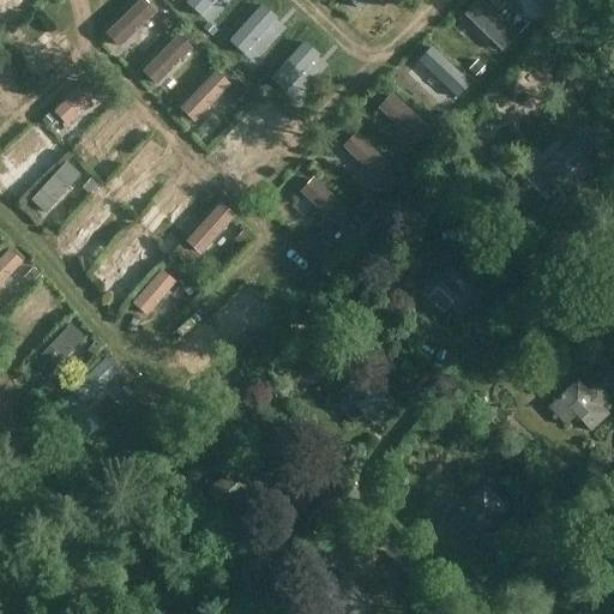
[(0,43),(32,14),(20,0),(17,0),(0,16),(0,43)]
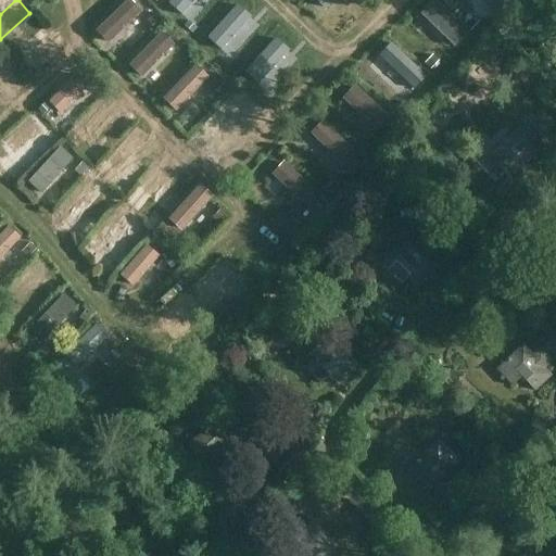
[(338,0),(333,0),(326,14),(342,24),(352,9),(338,0)]
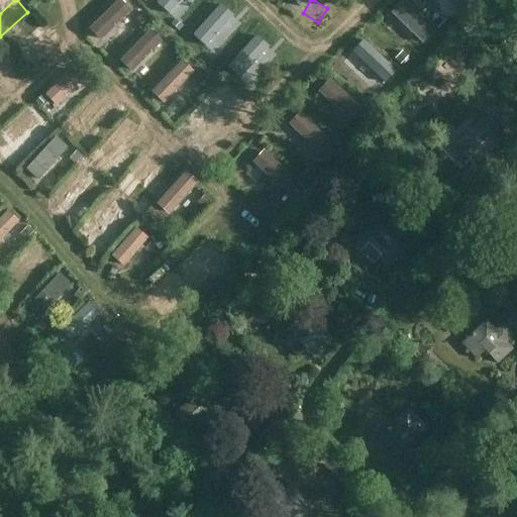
[(401,3),(391,13),(423,43),(432,33),(401,3)]
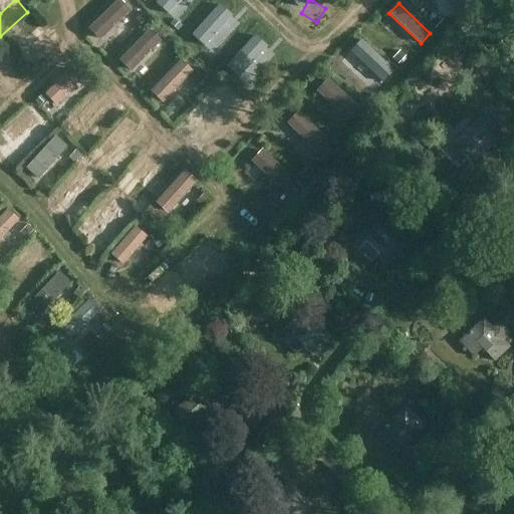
[(115,11),(83,40),(96,53),(127,24),(115,11)]
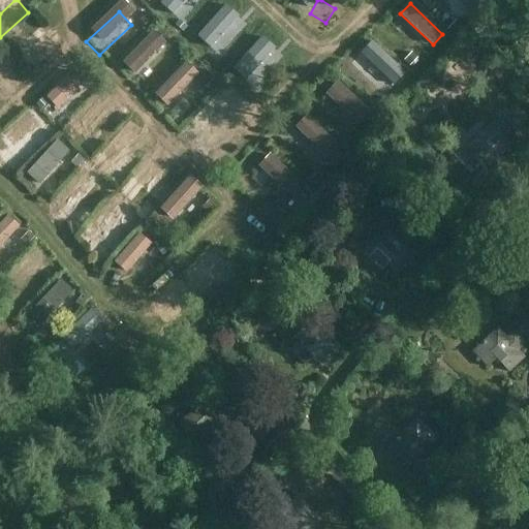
[(146,16),(141,21),(149,29),(154,24),(146,16)]
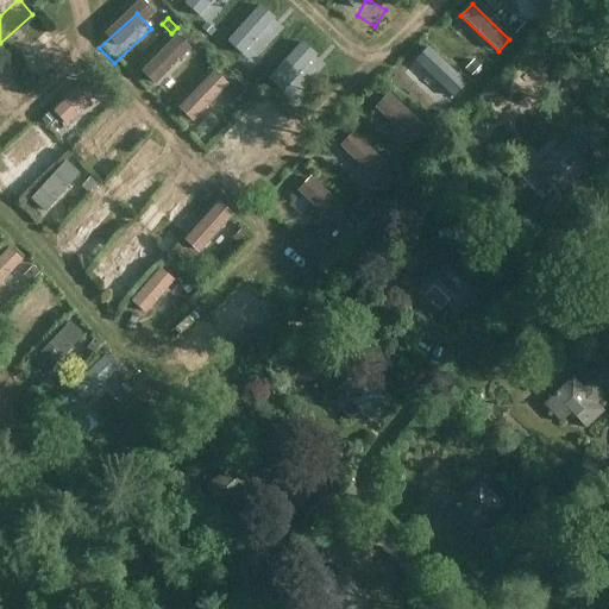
[(18,27),(11,35),(18,43),(26,37),(18,27)]
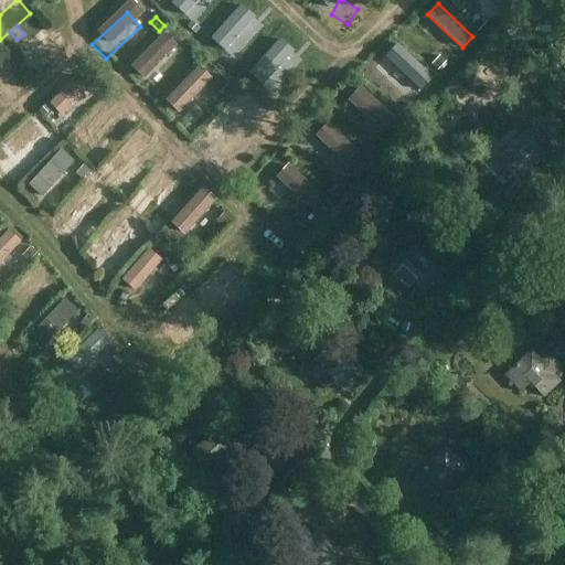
[(171,28),(164,33),(169,38),(176,32),(171,28)]
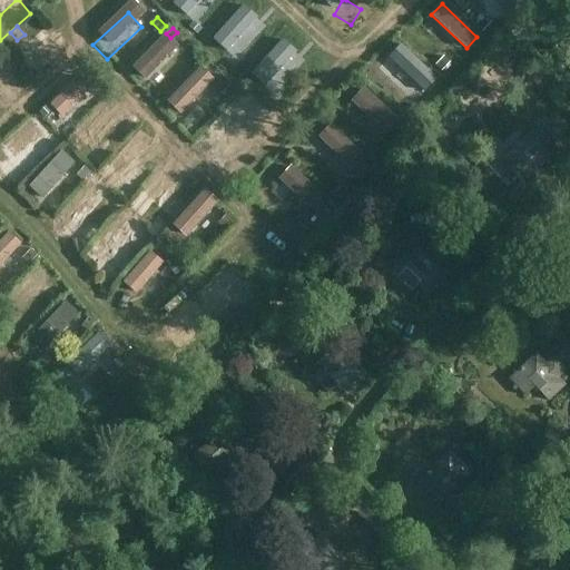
[(53,33),(25,59),(33,69),(62,43),(53,33)]
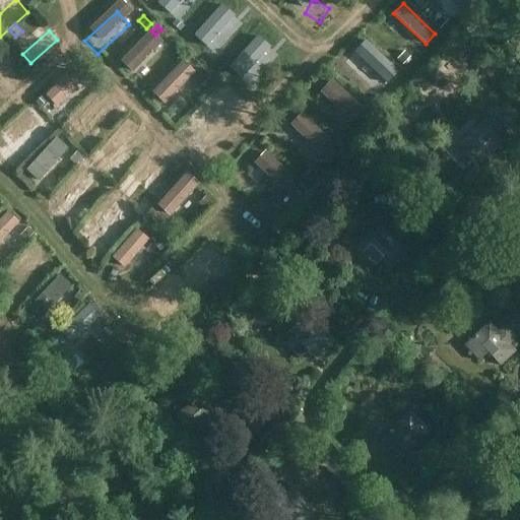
[(428,68),(437,58),(414,38),(405,48),(428,68)]
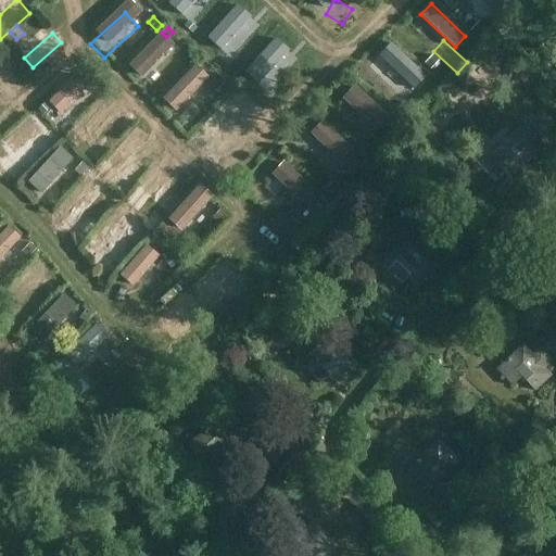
[(491,45),(480,55),(490,64),(501,53),(491,45)]
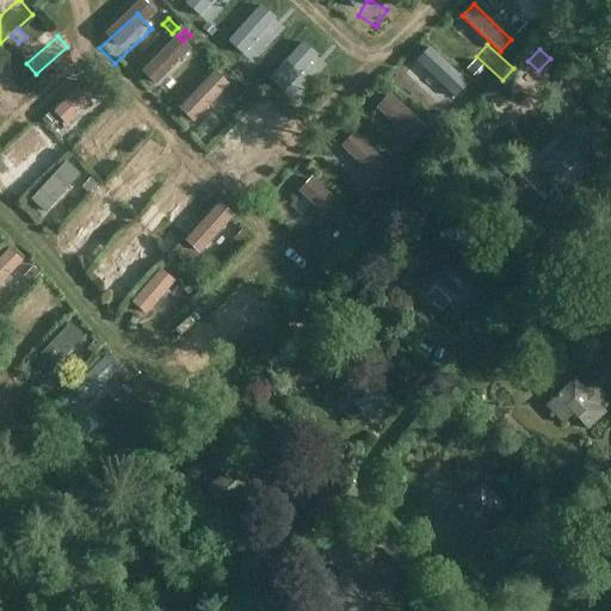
[(173,50),(139,82),(155,102),(191,69),(173,50)]
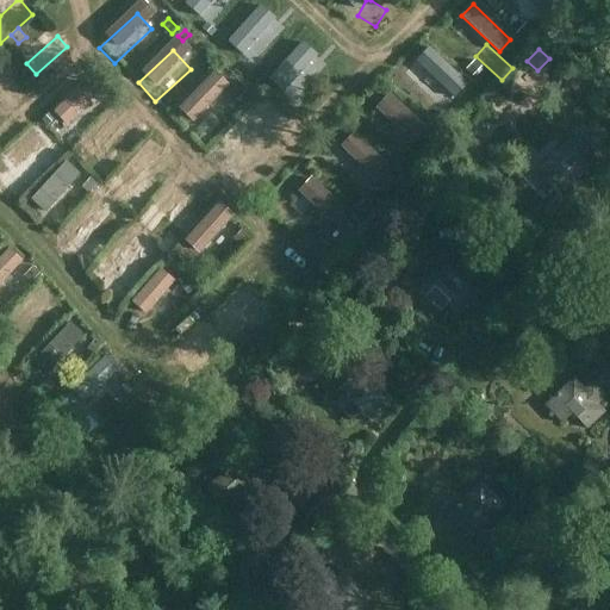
[(475,61),(466,70),(472,75),(481,66),(475,61)]
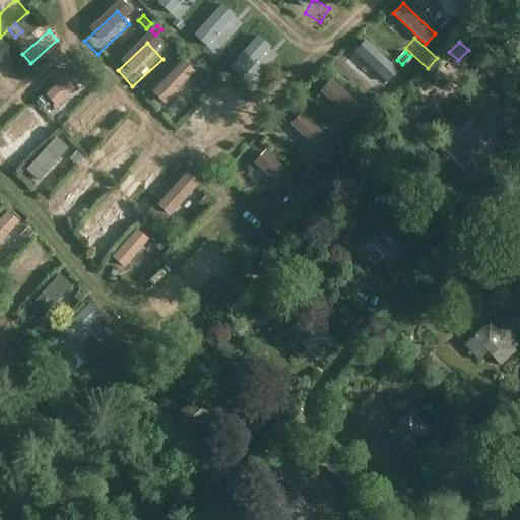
[(380,58),(371,67),(397,91),(405,83),(380,58)]
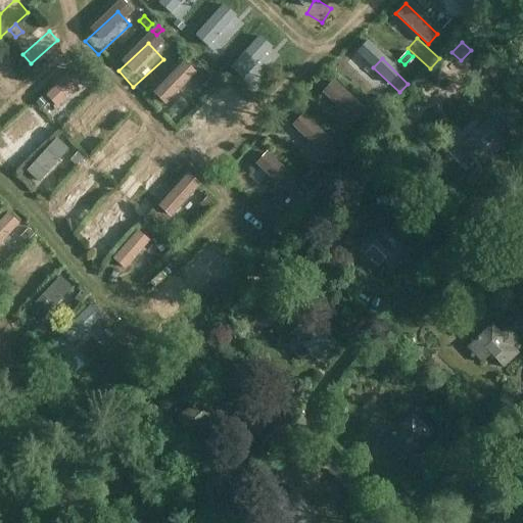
[(88,76),(77,64),(45,95),(46,96),(56,107),(88,76)]
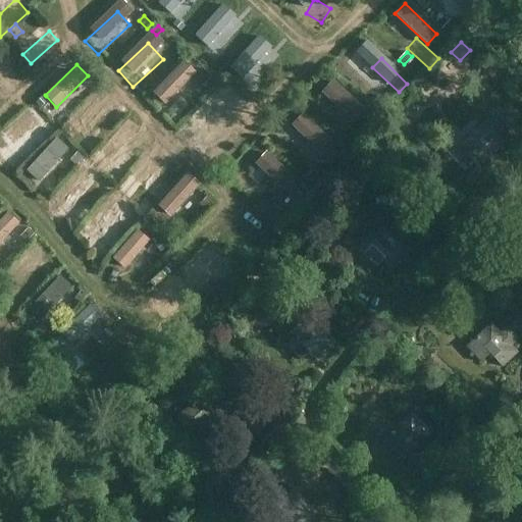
[(148,106),(163,119),(194,85),(179,71),(148,106)]
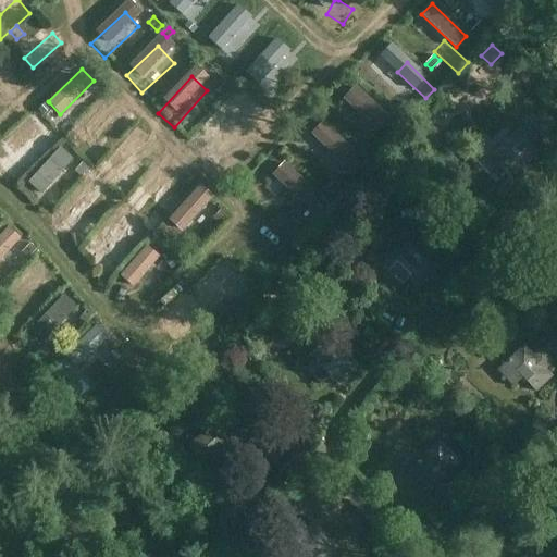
[(224,95),(233,87),(226,82),(219,89),(224,95)]
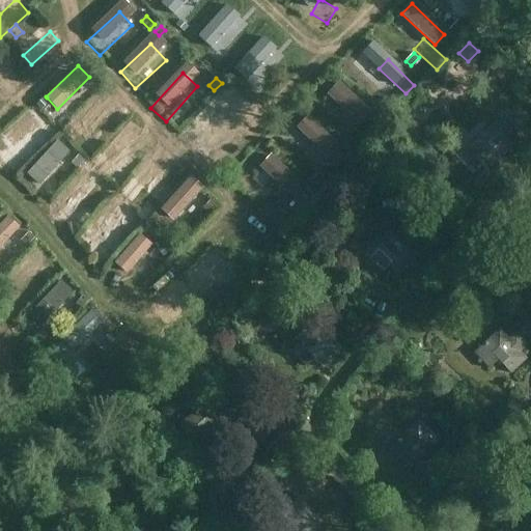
[(326,94),(359,124),(370,111),(338,81),(326,94)]
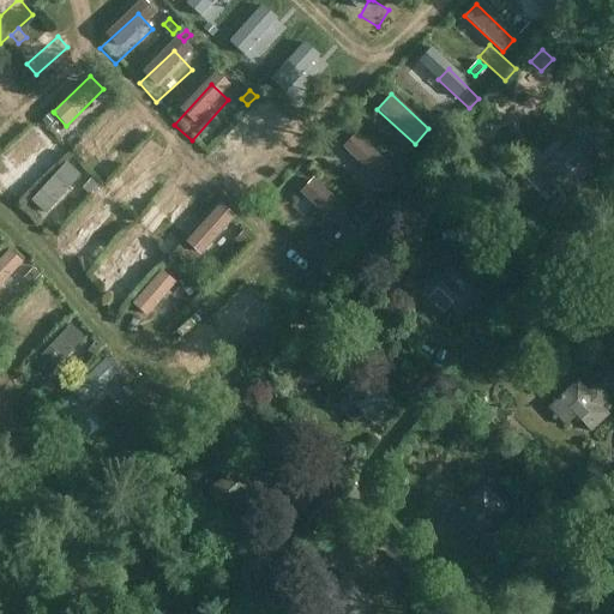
[(446,112),(437,122),(444,128),(453,119),(446,112)]
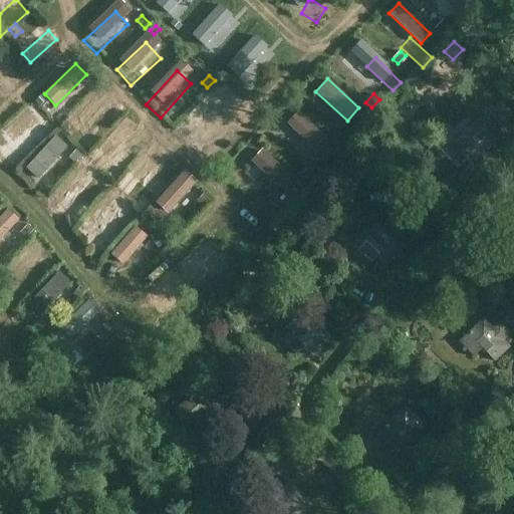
[(42,95),(35,101),(39,106),(46,99),(42,95)]
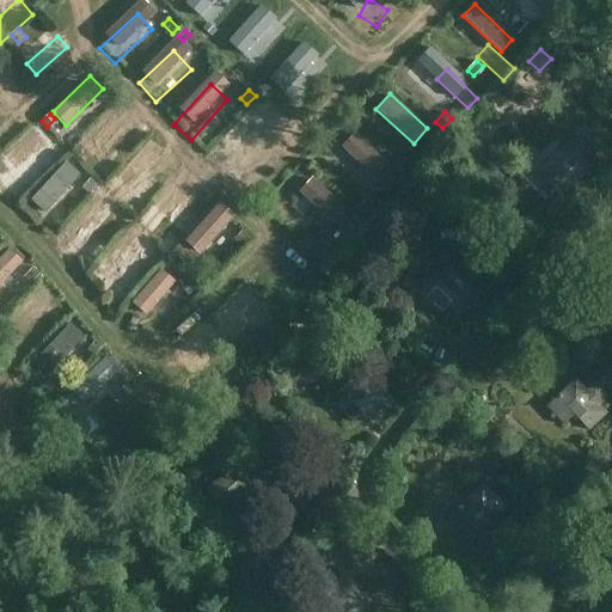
[(282,116),(276,123),(287,132),(293,126),(282,116)]
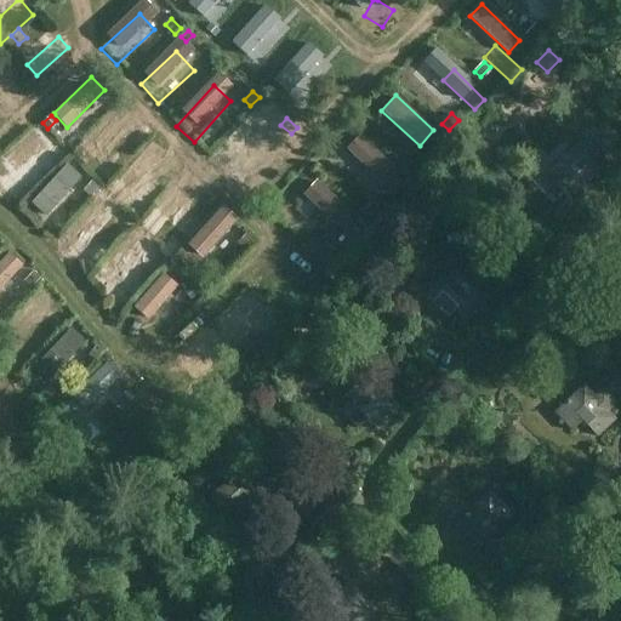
[(383,186),(397,171),(360,135),(346,149),(383,186)]
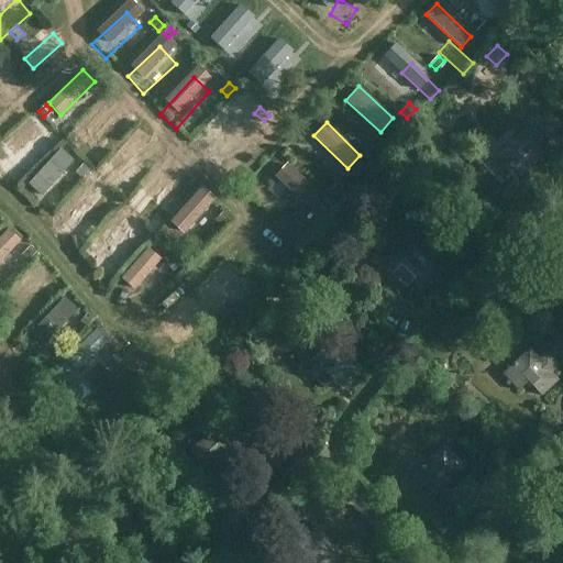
[(498,154),(519,177),(551,148),(530,125),(498,154)]
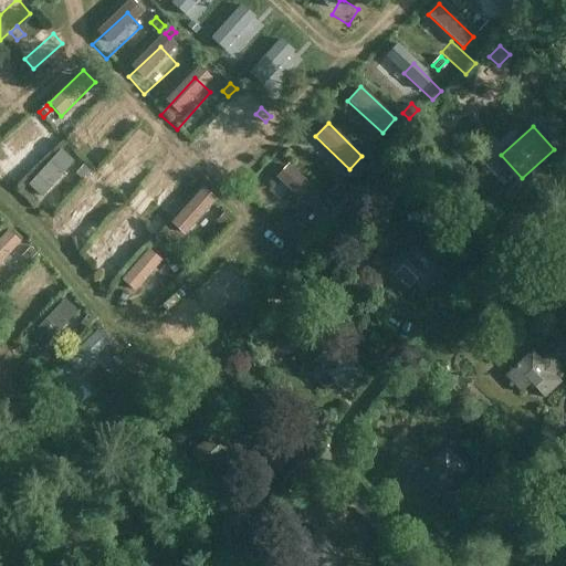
[(376,147),(366,156),(375,165),(384,156),(376,147)]
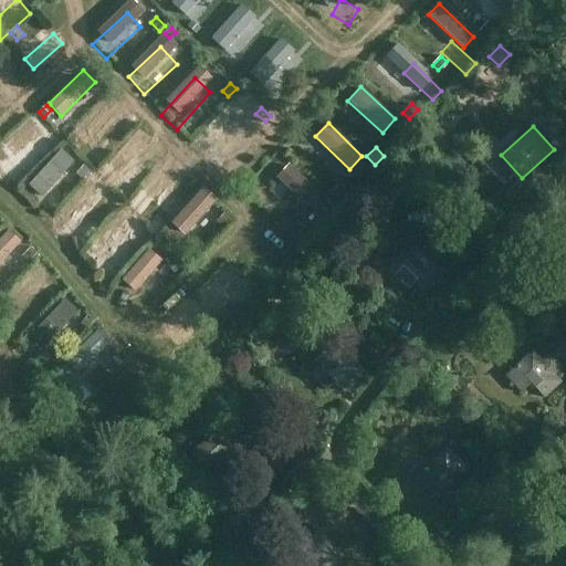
[(42,197),(74,161),(61,149),(29,185),(42,197)]
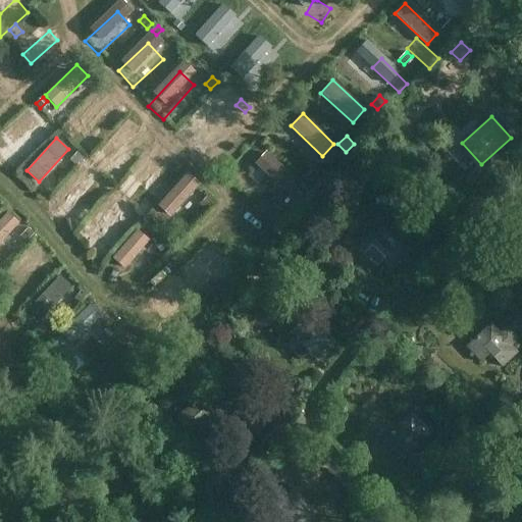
[(255,164),(286,194),(299,180),(266,151),(255,164)]
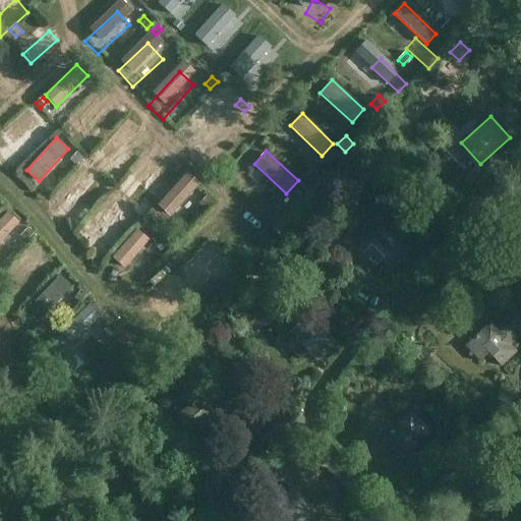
[(84,157),(78,152),(70,161),(76,166),(84,157)]
